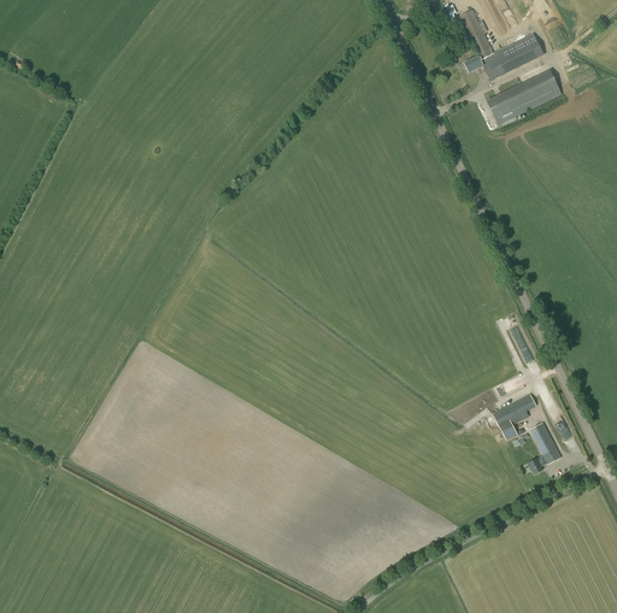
[(536,10),(530,0),(509,0),(521,19),(536,10)]
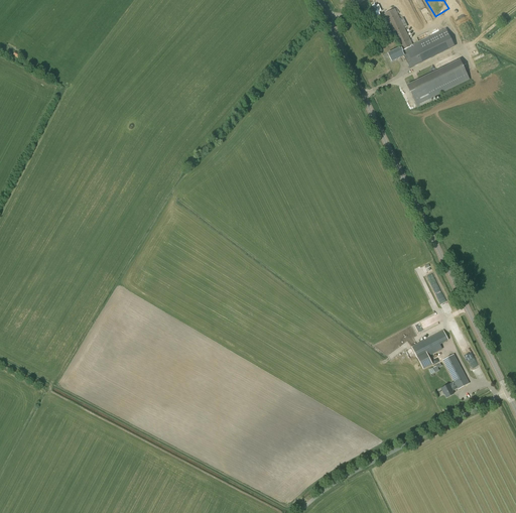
[(395,6),(384,11),(400,45),(388,50),(392,58),(403,53),(407,61),(412,59),(415,65),(432,56),(423,38),(413,43),(395,6)]
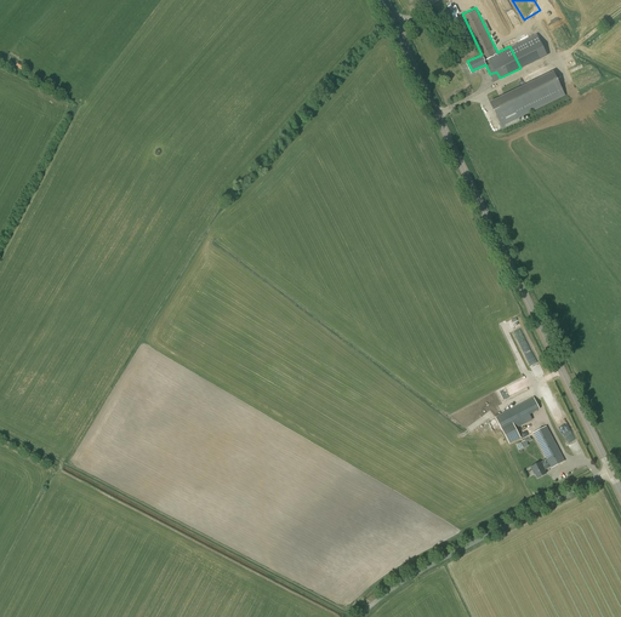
[(502,126),(520,116),(519,115),(565,92),(553,68),(490,100),(502,126)]
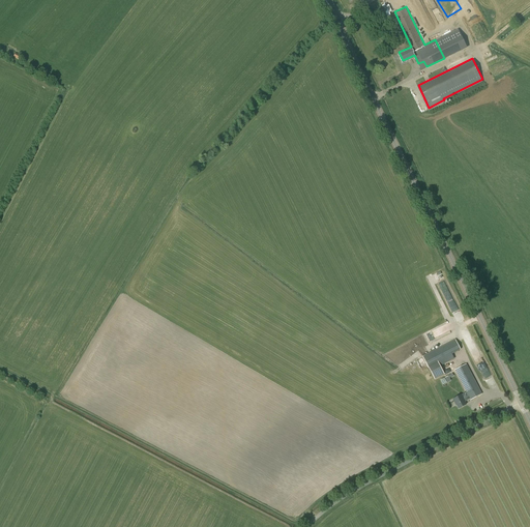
[(438,358),(433,348),(422,353),(428,363),(438,358)]
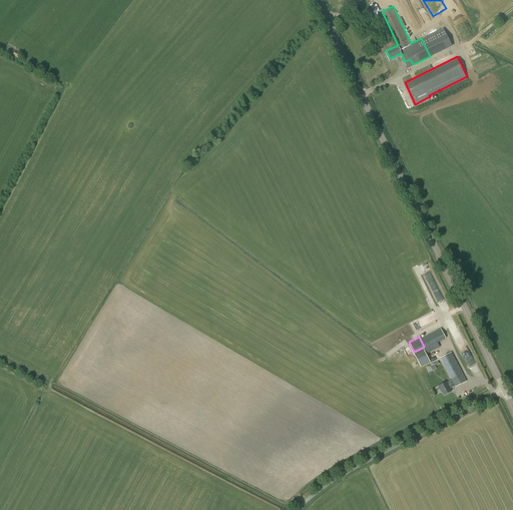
[(455,385),(467,379),(452,350),(440,356),(451,377),(446,380),(439,384),(442,390),(442,389),(444,393),(451,389),(450,387),(454,384),(455,385)]
